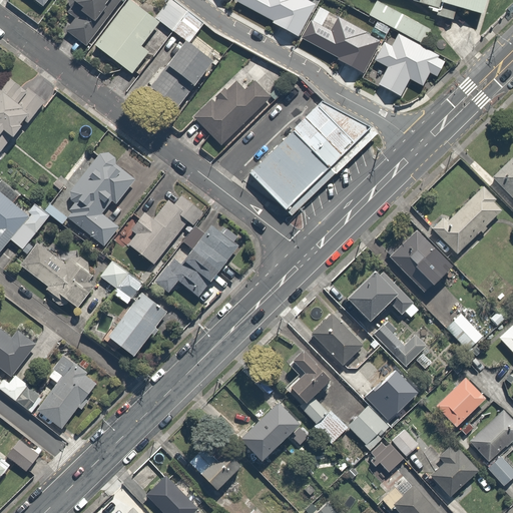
[(73,0),(80,5),(63,27),(85,45),(121,0),(73,0)]
